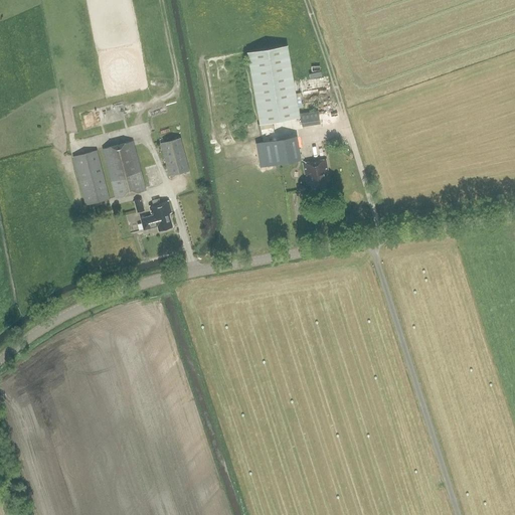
[(260,124),(300,118),(287,45),(246,52),(260,124)]
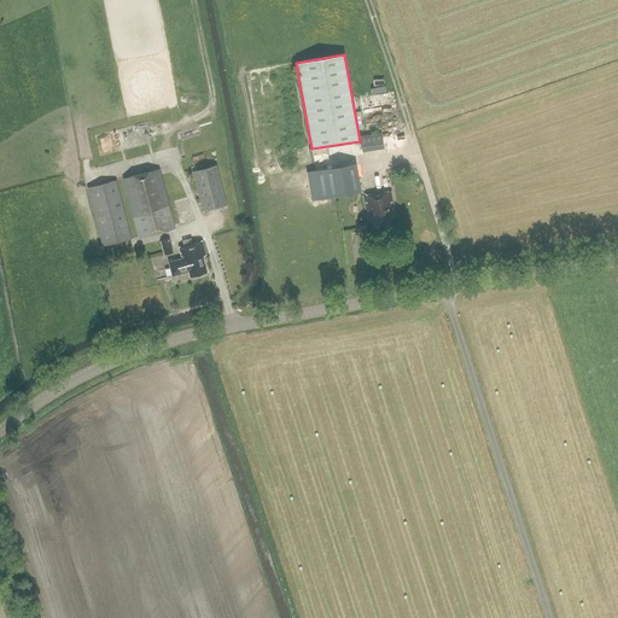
[(362,152),(384,149),(382,133),(360,136),(362,152)]
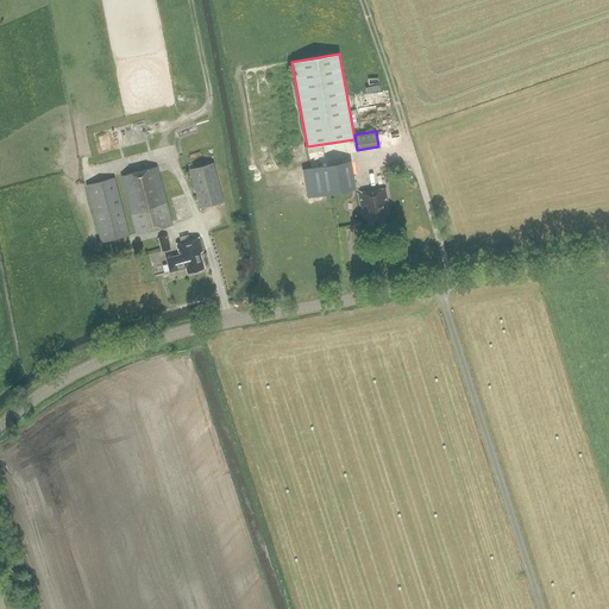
[(113,132),(98,135),(99,146),(114,144),(113,132)]
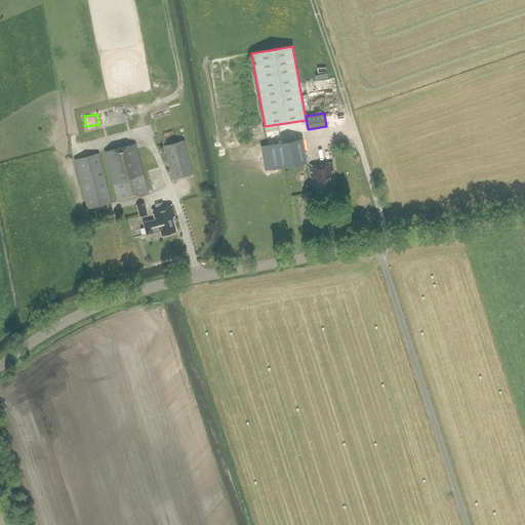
[(172,179),(193,174),(185,140),(186,140),(185,137),(177,139),(178,143),(164,146),(172,179)]
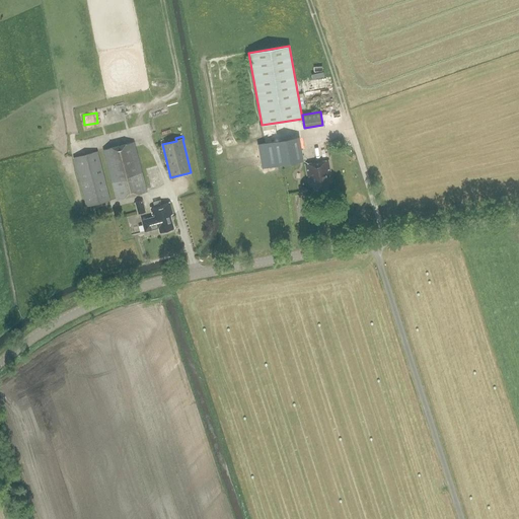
[(299,137),(263,144),(267,168),(304,161),(299,137)]
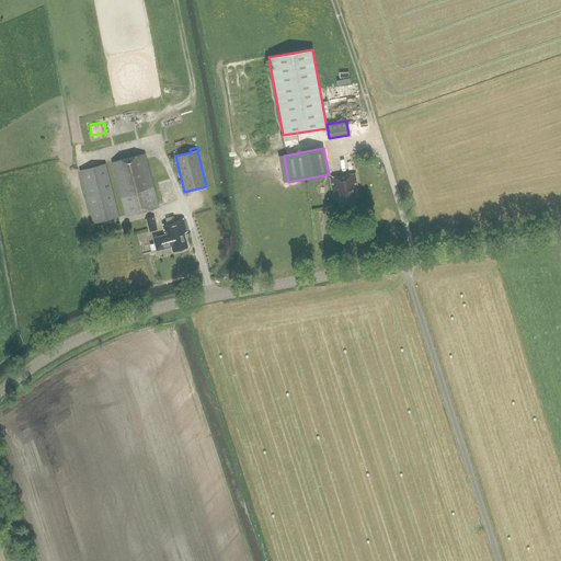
[(125,216),(159,207),(145,155),(111,163),(125,216)]
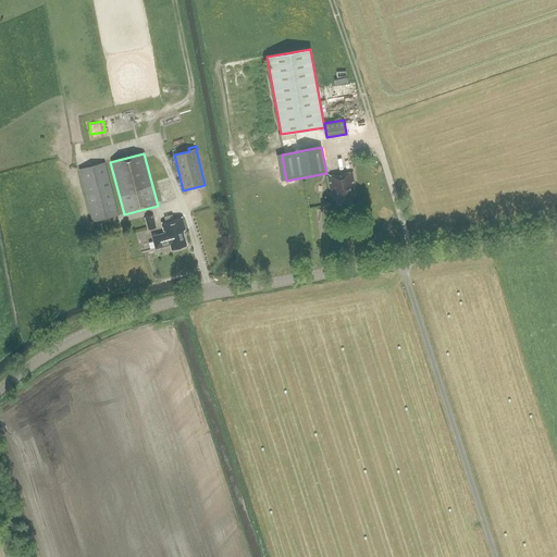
[(119,215),(106,163),(78,170),(93,222),(119,215)]
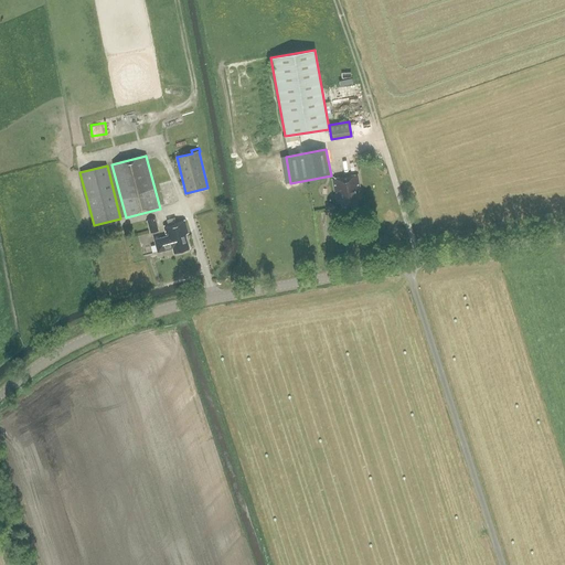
[(343,216),(360,213),(358,200),(361,199),(358,174),(332,179),(337,203),(341,202),(343,216)]
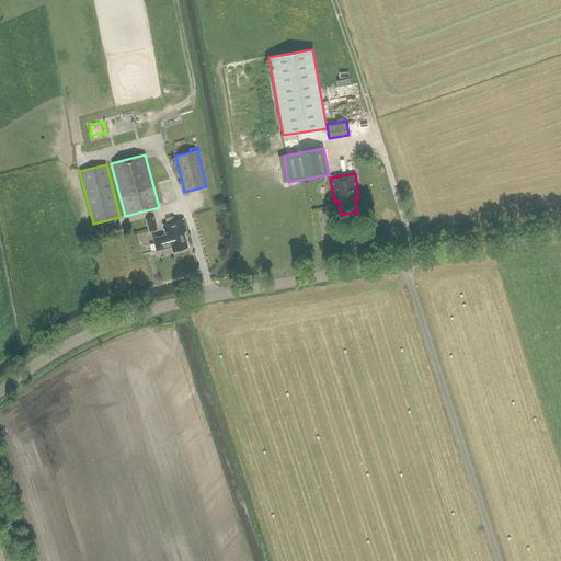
[(149,231),(158,229),(153,217),(146,219),(149,231)]
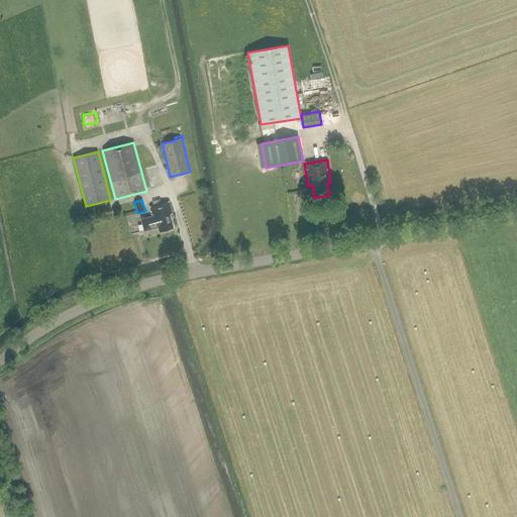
[(168,202),(148,207),(151,217),(140,220),(143,231),(158,227),(159,232),(173,228),(169,215),(172,214),(168,202)]
